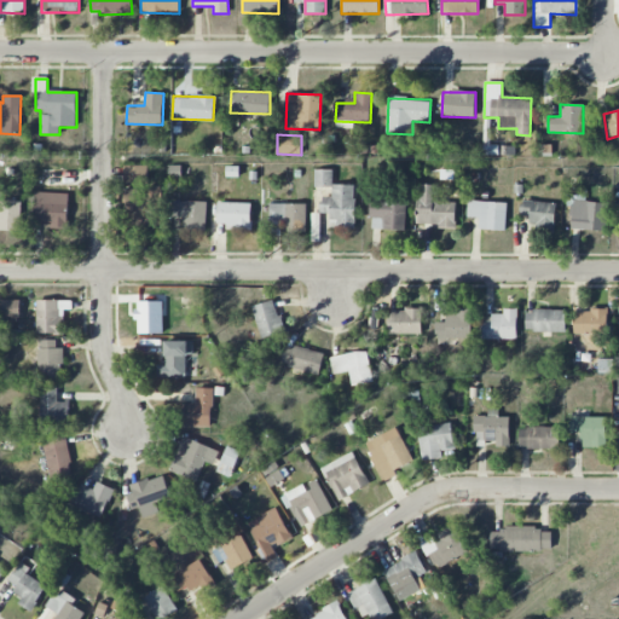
[(314,186),(333,187),(333,169),(314,169),(314,186)]
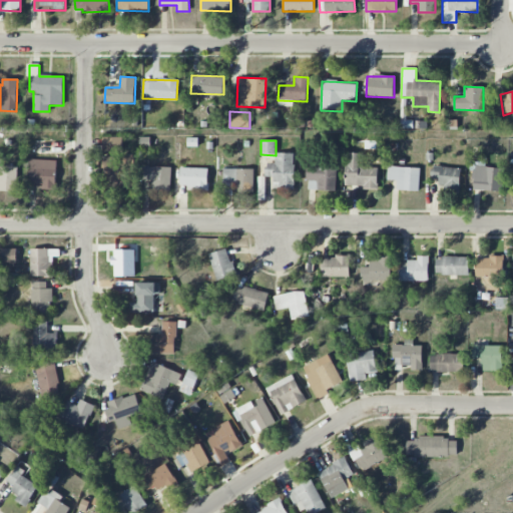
[(294,189),(295,153),(275,152),(275,163),(266,163),(266,176),(273,176),(273,182),(280,182),(280,189),(294,189)]
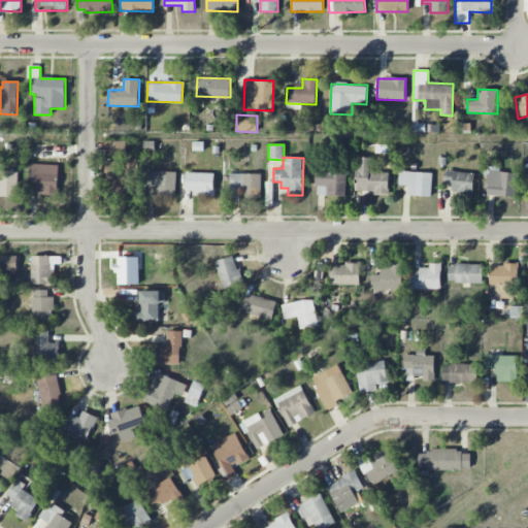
[(373,172),(374,158),(356,157),(354,192),(388,194),(389,172),(373,172)]
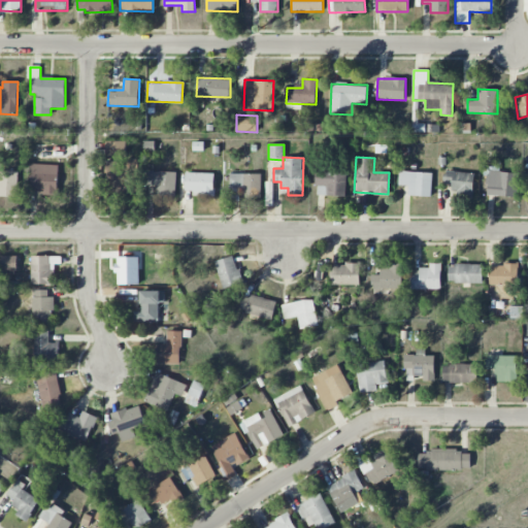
[(138,160),(125,159),(125,162),(107,161),(106,194),(137,194),(138,160)]
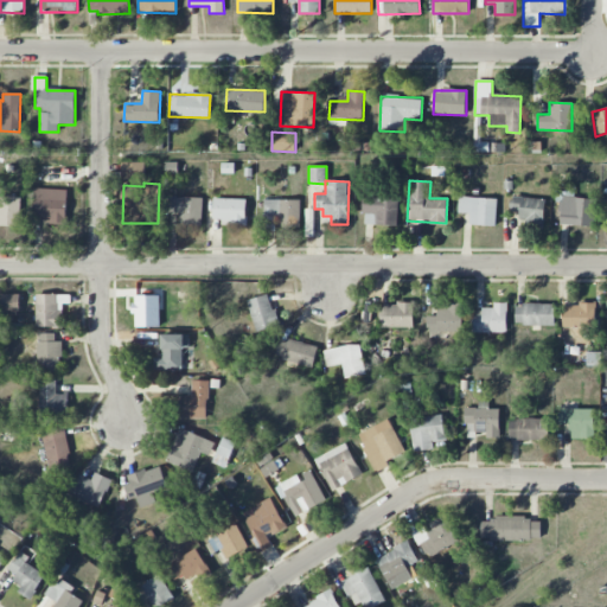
[(68,190),(34,189),(33,221),(66,223),(68,190)]
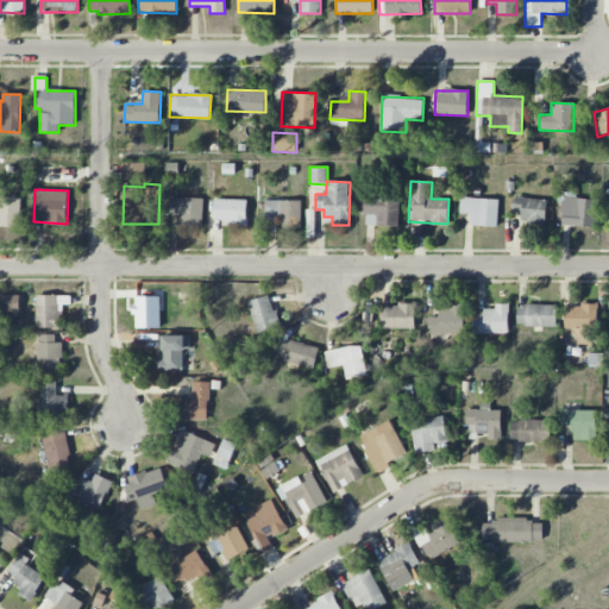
[(0,226),(19,227),(20,198),(0,196),(0,226)]
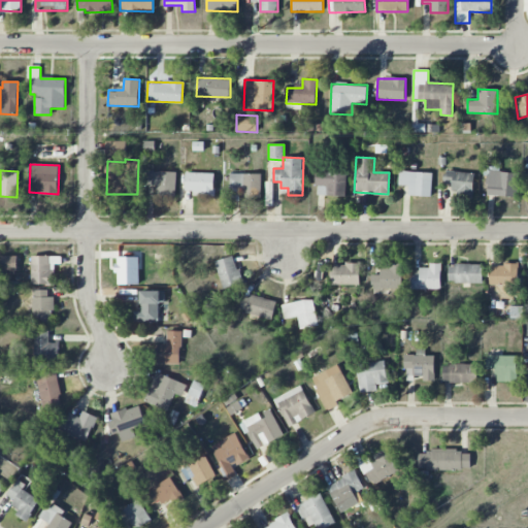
[(145,185),(157,185),(156,196),(175,196),(176,172),(146,171),(145,185)]
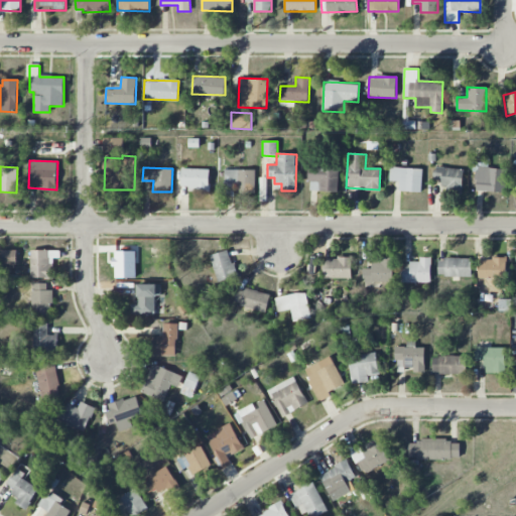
[(309,191),(339,190),(338,167),(308,167),(309,191)]
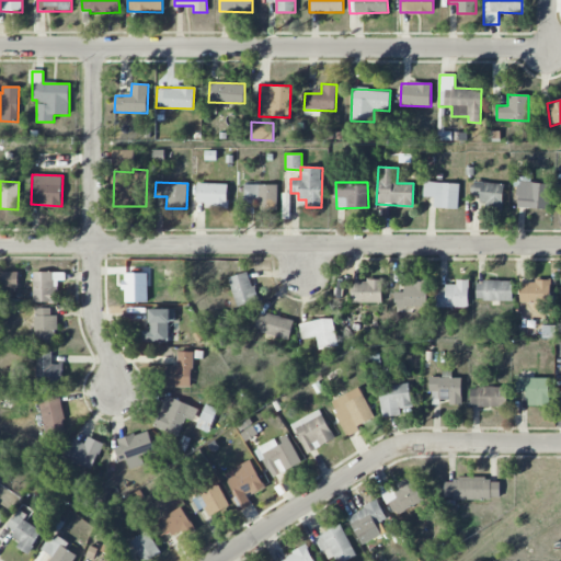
[(424,197),(434,197),(434,208),(458,209),(459,183),(424,182),(424,197)]
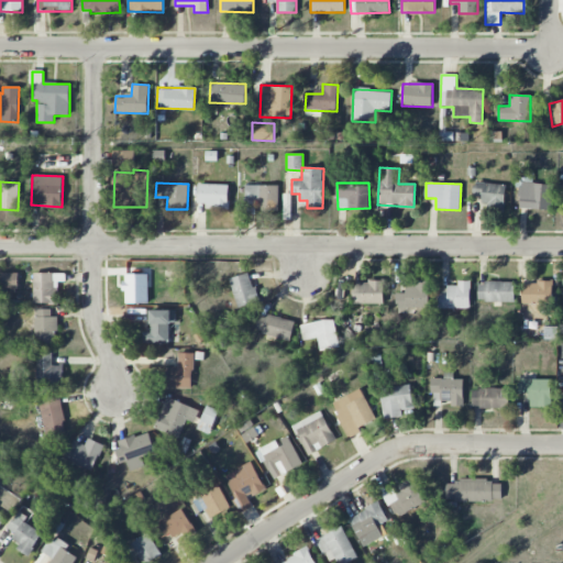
[(481,207),(505,208),(506,184),(474,183),(473,196),(482,197),(481,207)]
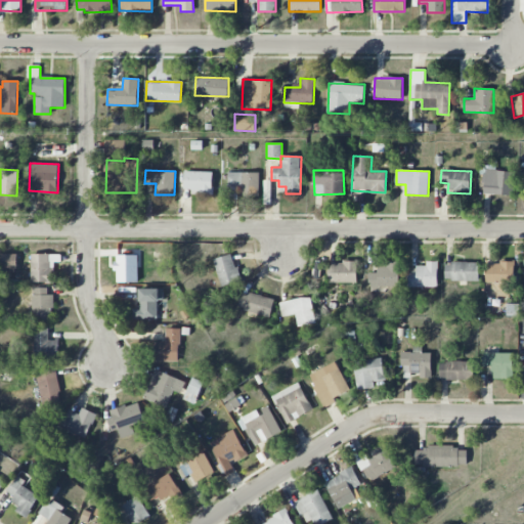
[(514,171),(484,170),(483,194),(513,195),(514,171)]
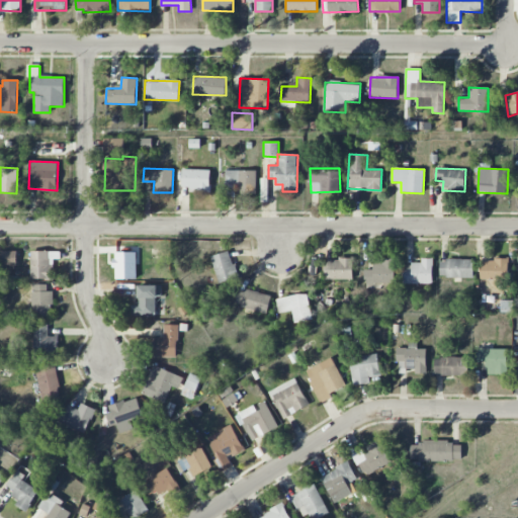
[(210,170),(182,169),(181,190),(210,191),(210,170)]
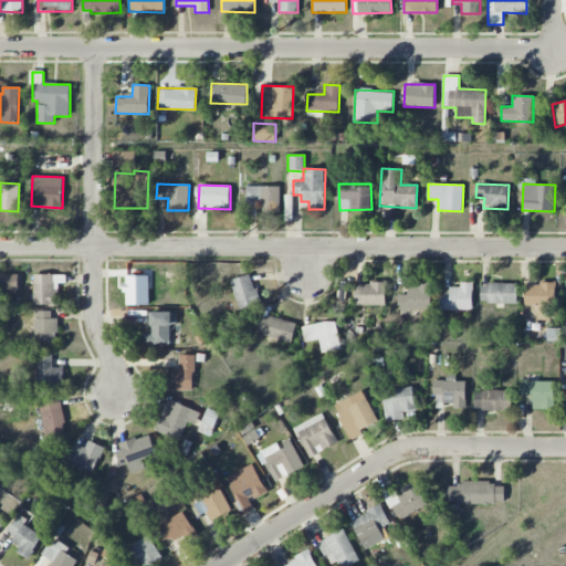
[(280,186),(247,186),(247,203),(251,203),(251,216),(257,216),(257,212),(280,212),(280,186)]
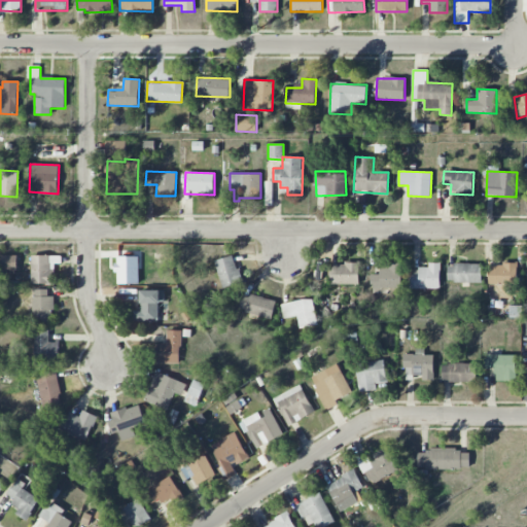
[(0,271),(16,271),(18,255),(1,255),(0,271)]
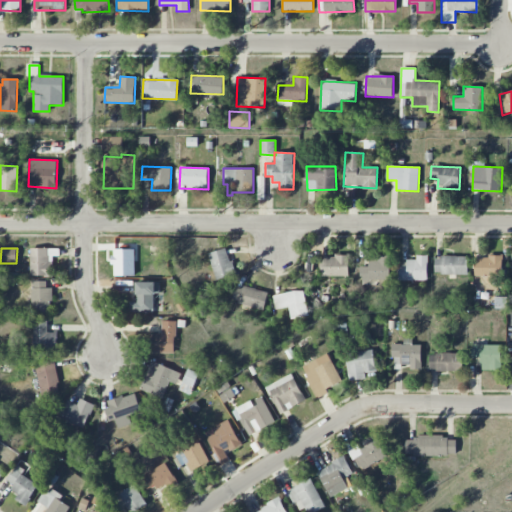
[(52,276),(52,256),(59,256),(59,248),(30,248),(30,276),(52,276)]
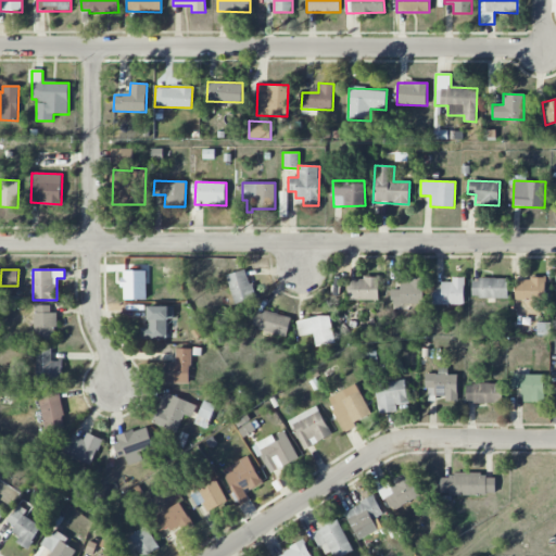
[(255,298),(248,269),(227,275),(235,303),(255,298)]
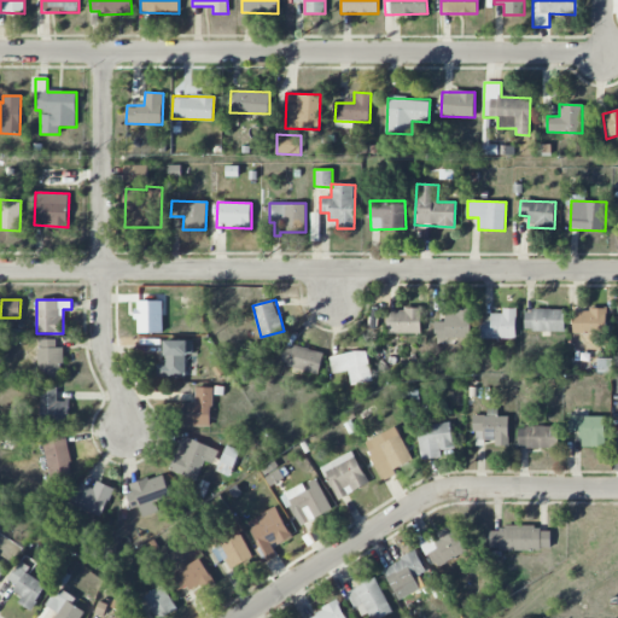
[(471,338),(471,308),(445,308),(445,321),(436,321),(436,338),(471,338)]
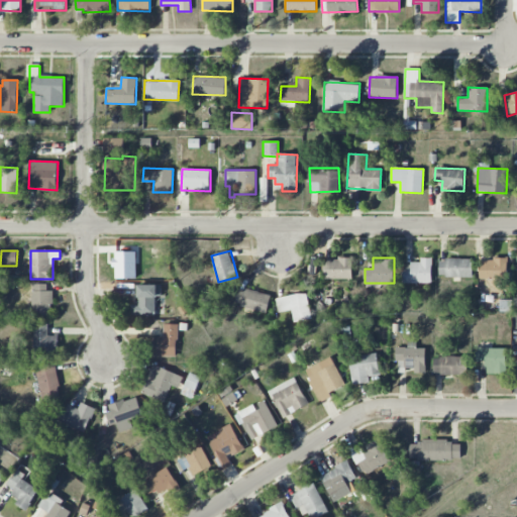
[(322,259),(321,278),(352,280),(352,260),(322,259)]
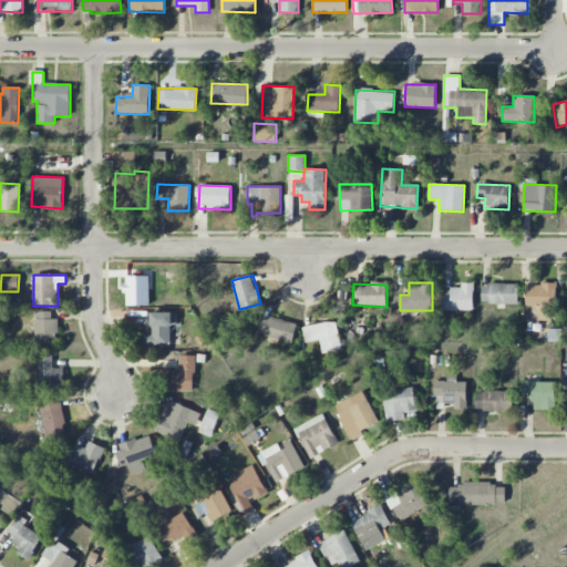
[(474,310),(474,284),(461,284),(461,289),(441,289),(442,311),(474,310)]
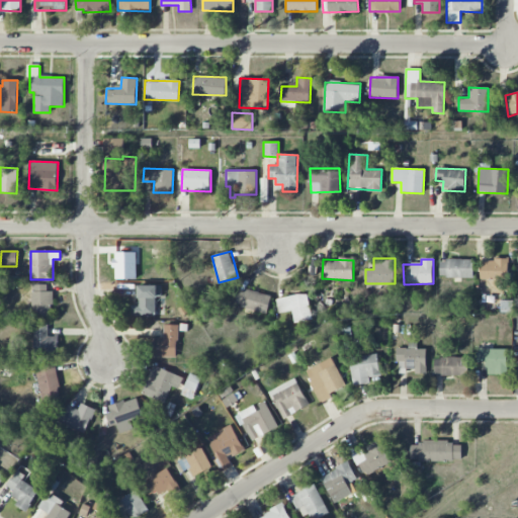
[(473,260),(440,259),(440,277),(472,278),(473,260)]
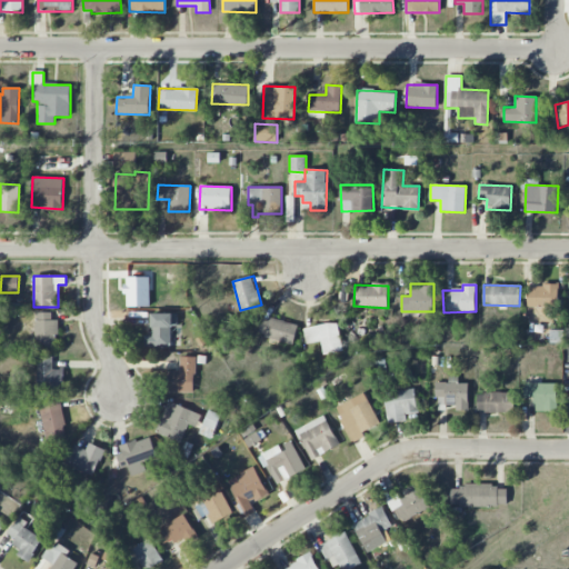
[(528,307),(557,308),(558,286),(528,285),(528,307)]
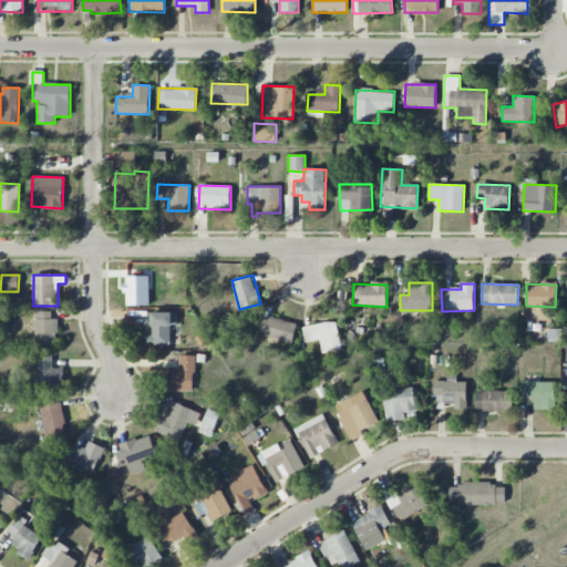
[(35,348),(58,348),(57,319),(52,319),(52,311),(34,311),(35,348)]
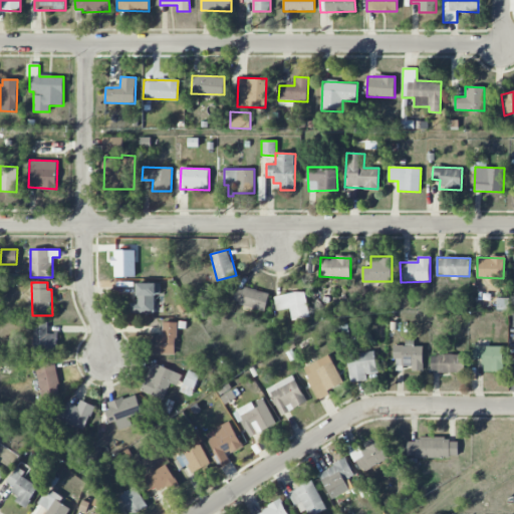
[(154,295),(161,294),(160,283),(137,284),(138,303),(131,303),(132,314),(155,313),(154,295)]
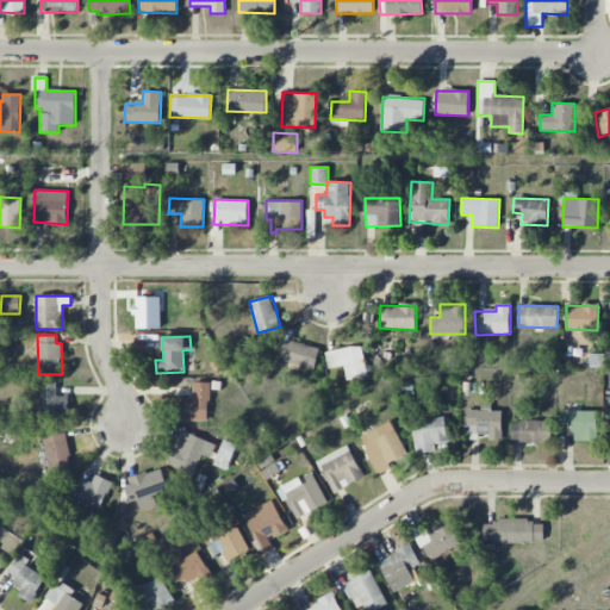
[(319,348),(281,340),(277,360),(315,368),(319,348)]
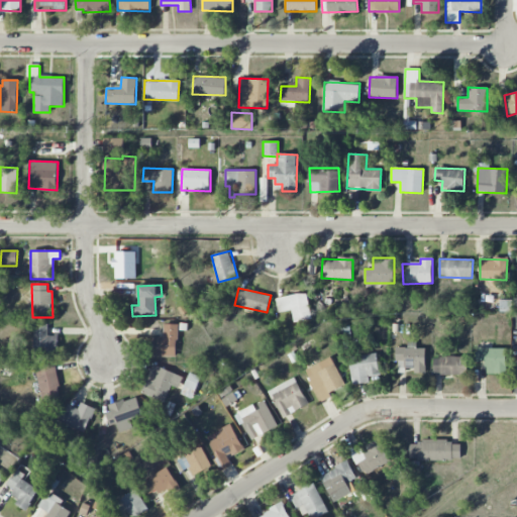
[(277,312),(292,310),(293,321),(311,320),(308,294),(276,298),(277,312)]
